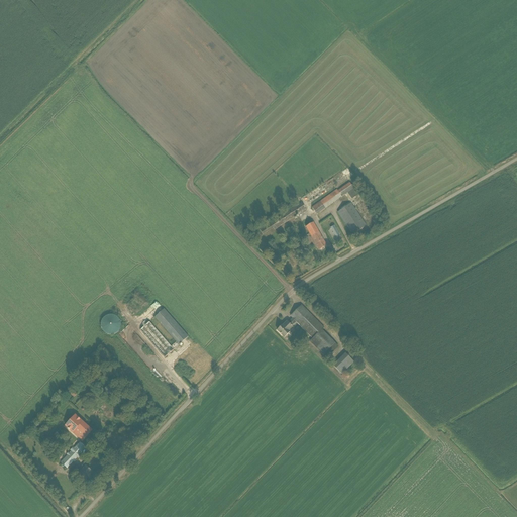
[(342,197),(353,189),(349,183),(337,191),(342,197)]
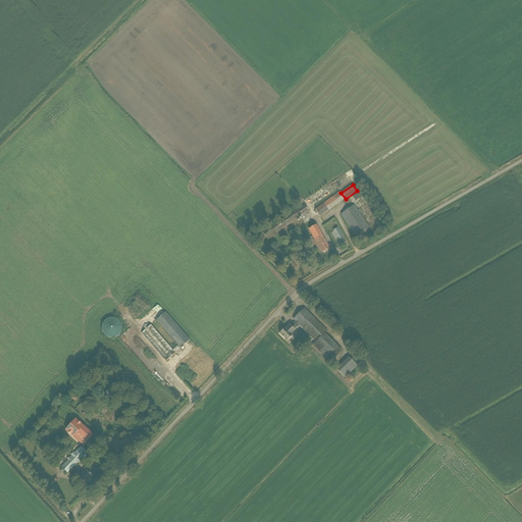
[(329,210),(323,203),(314,209),(316,211),(314,212),(315,215),(318,214),(320,217),(329,210)]
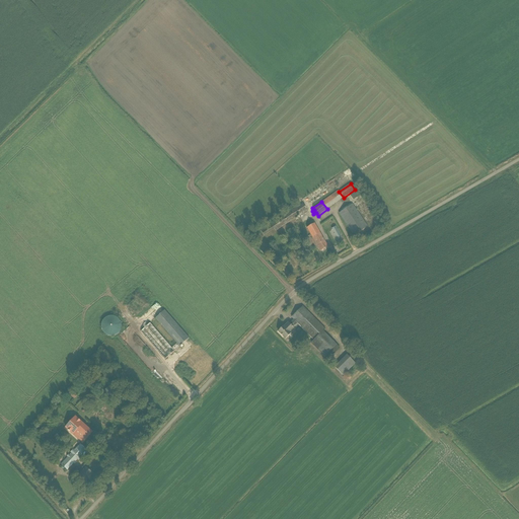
[(354,236),(367,227),(352,204),(339,213),(354,236)]
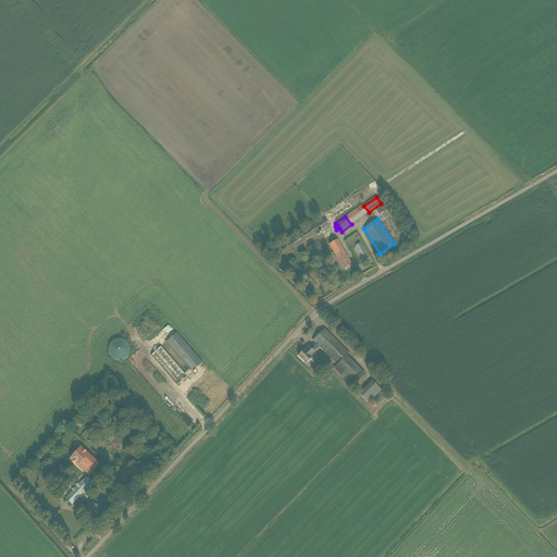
[(337,239),(330,245),(342,265),(344,270),(351,265),(349,261),(337,239)]
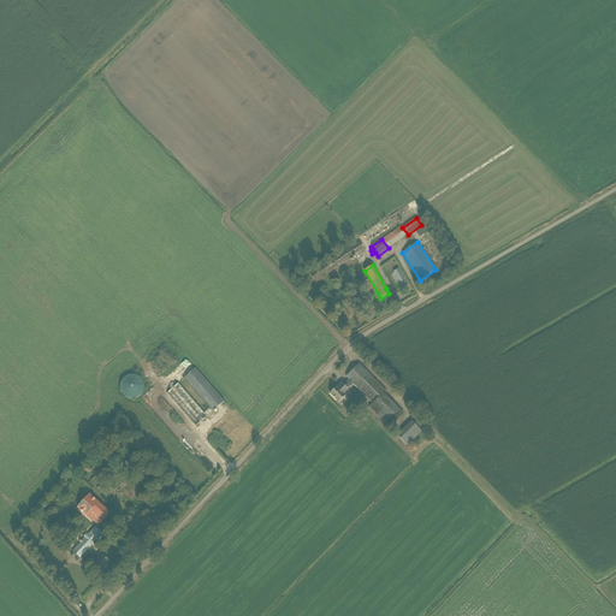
[(386,391),(363,368),(359,363),(347,377),(349,379),(343,385),(342,384),(338,386),(339,388),(338,389),(337,388),(330,394),(338,402),(345,396),(344,395),(348,390),(348,389),(353,384),(372,403),(368,408),(389,427),(402,414),(383,394),(386,391)]
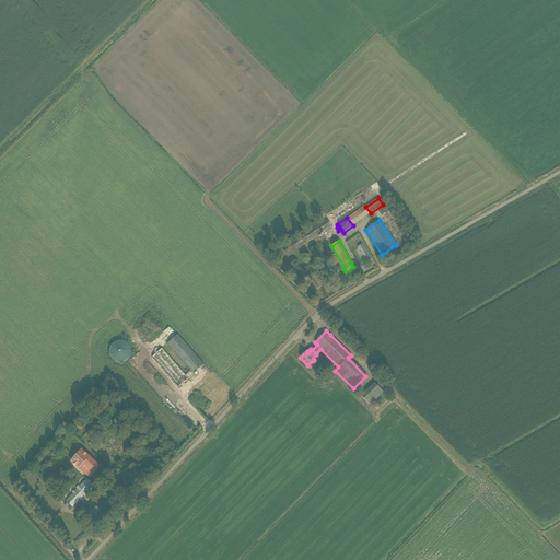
[(162,349),(152,357),(178,387),(203,365),(177,335),(167,343),(191,371),(186,375),(162,349)]
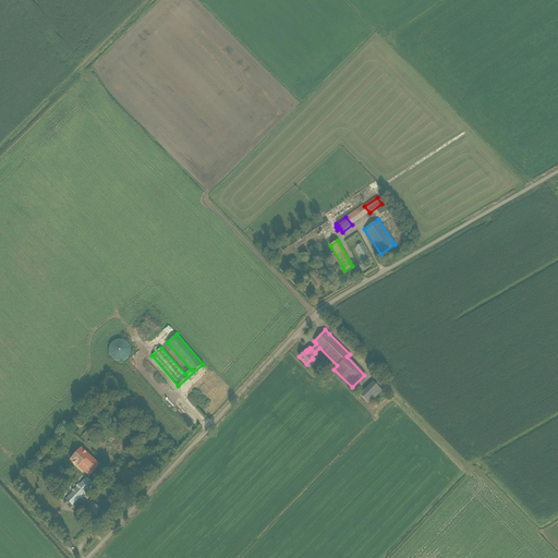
[(131,355),(131,353),(131,351),(130,350),(130,348),(128,346),(126,344),(124,343),(123,342),(121,342),(119,342),(117,342),(114,343),(112,346),(111,348),(110,349),(109,351),(109,353),(109,355),(110,358),(111,359),(112,361),(113,362),(116,363),(118,363),(120,364),(121,364),(123,363),(125,362),(128,361),(129,360),(130,358),(131,355)]
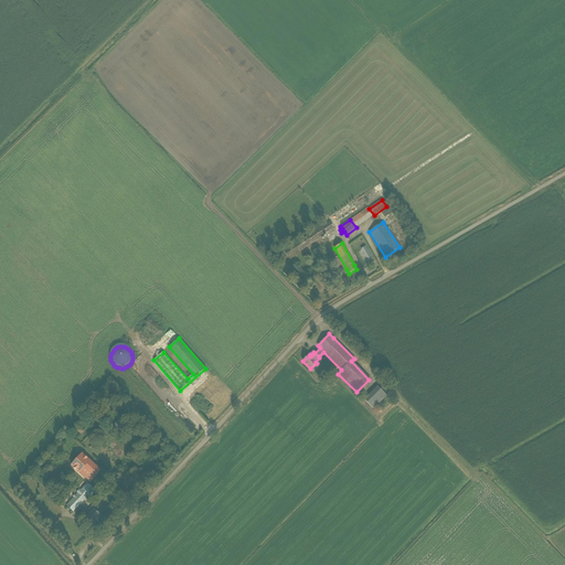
[(386,366),(386,365),(386,364),(386,363),(385,362),(384,361),(383,360),(382,359),(381,359),(379,359),(377,359),(375,361),(374,362),(374,363),(374,364),(373,365),(374,366),(374,368),(374,369),(375,370),(376,370),(377,371),(380,371),(381,371),(382,371),(384,370),(385,369),(385,368),(386,366)]
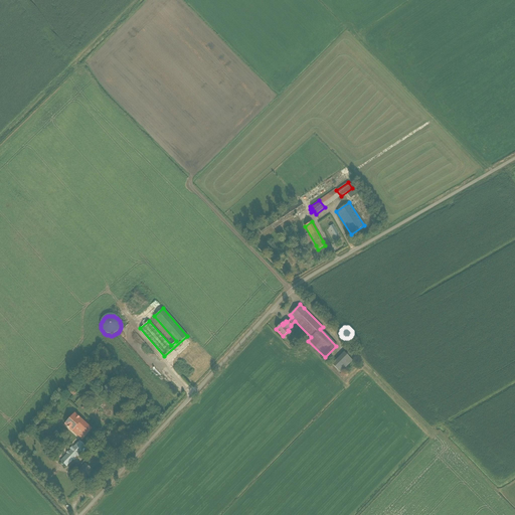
[(343,372),(354,361),(346,353),(335,364),(343,372)]
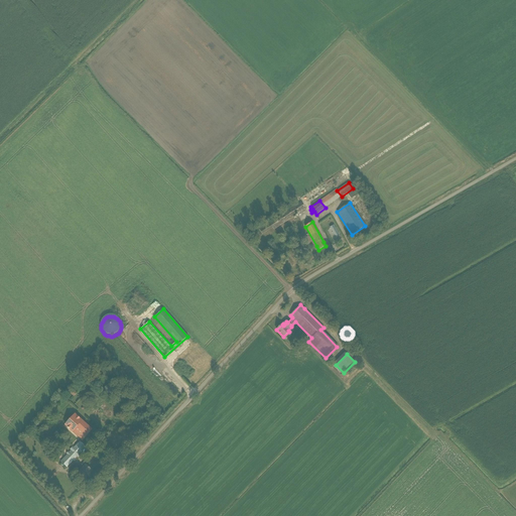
[(109,385),(104,388),(112,398),(116,394),(109,385)]
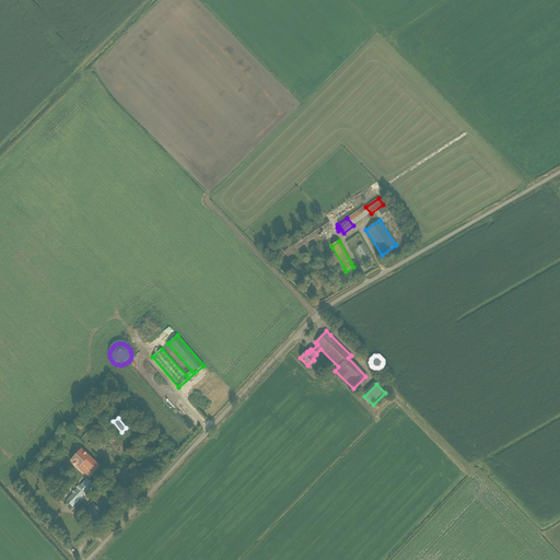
[(79,468),(85,475),(89,478),(100,467),(81,450),(70,462),(79,468)]
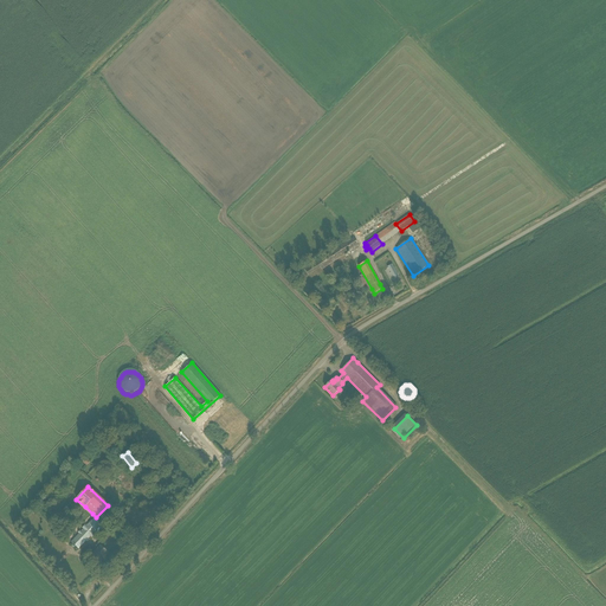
[(66,507),(63,510),(65,513),(65,514),(71,520),(71,519),(75,521),(78,517),(70,510),(69,509),(66,507)]
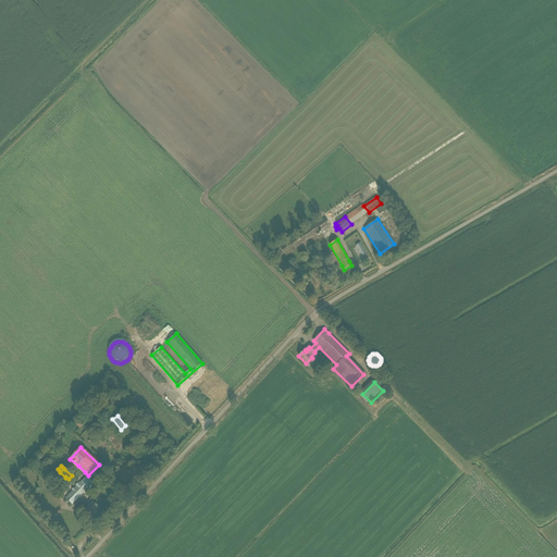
[(76,486),(65,498),(72,505),(84,493),(85,494),(87,491),(86,490),(93,483),(86,477),(79,484),(78,483),(76,485),(76,486)]
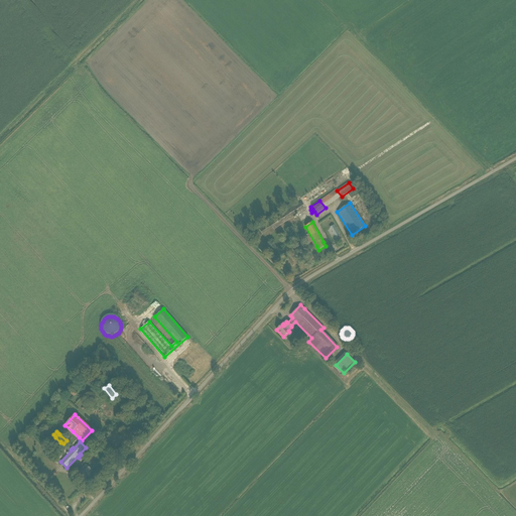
[(86,465),(79,472),(85,478),(91,471),(86,465)]
